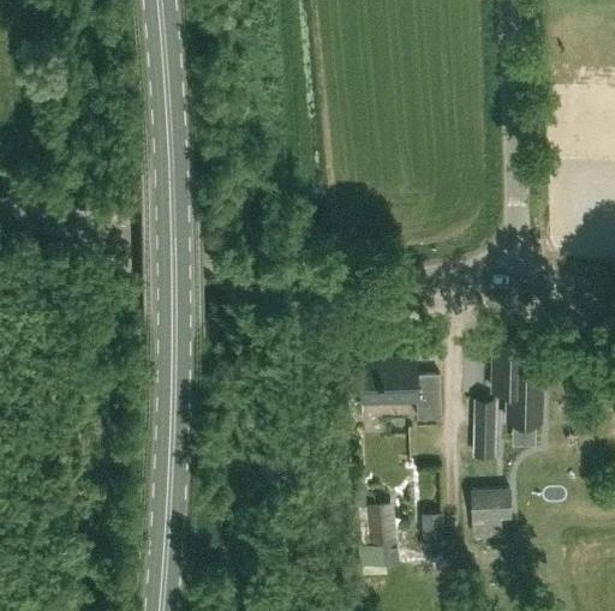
[(527,369),(527,349),(493,348),(491,391),(507,391),(507,421),(543,423),(544,370),(527,369)]
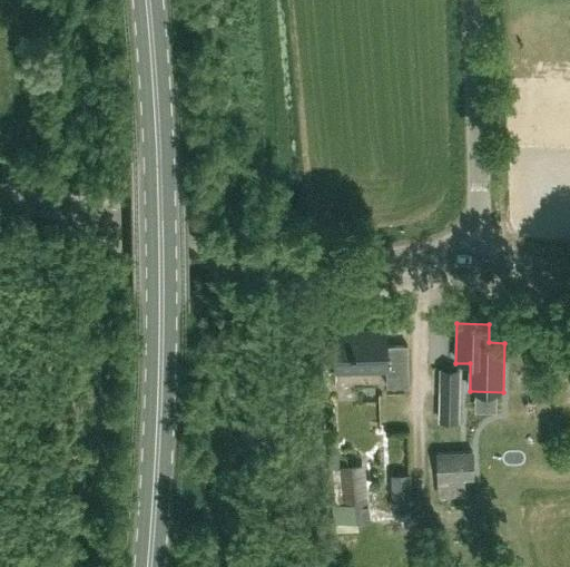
[(385,332),(333,333),(334,373),(385,372),(385,389),(408,389),(406,348),(386,348),(385,332)]
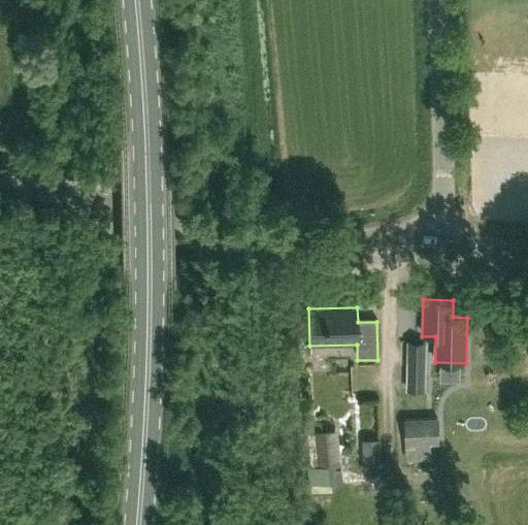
[(405,393),(426,394),(426,369),(405,368),(405,393)]
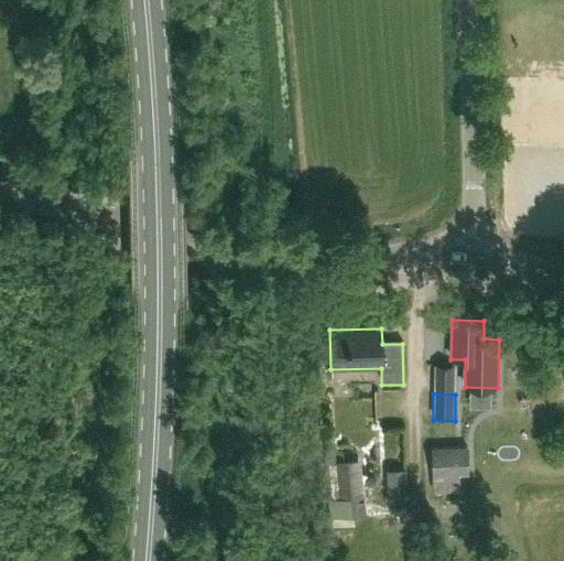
[(327,466),(332,504),(328,505),(332,531),(355,528),(353,517),(366,516),(364,499),(365,499),(360,461),(337,463),(335,452),(332,453),(332,449),(325,450),(326,457),(323,459),(324,467),(327,466)]
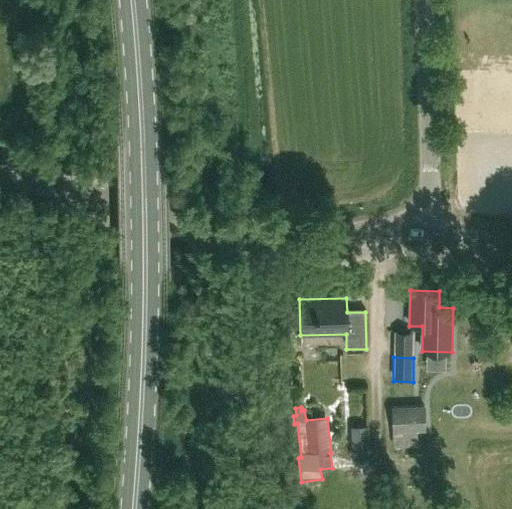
[(423,408),(391,409),(393,433),(424,432),(423,408)]
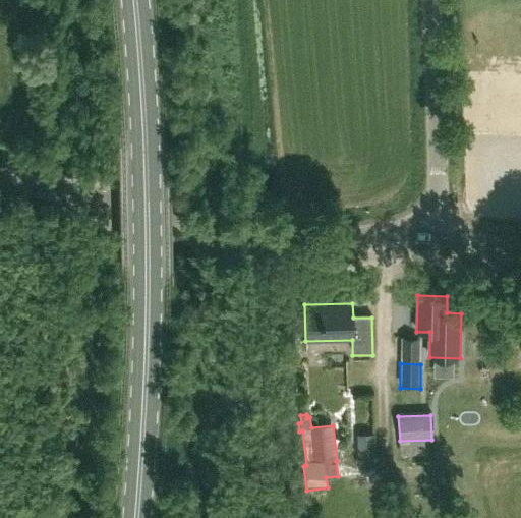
[(374,437),(357,437),(357,470),(375,469),(374,437)]
